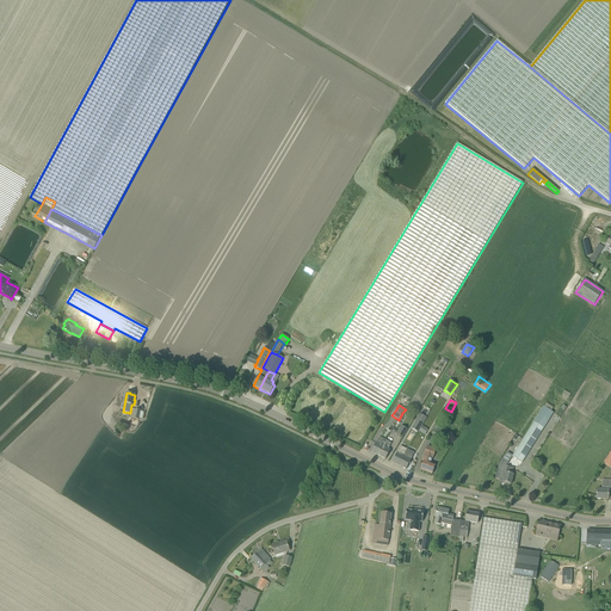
[(414,424),(420,429),(423,426),(426,418),(420,414),(414,424)]
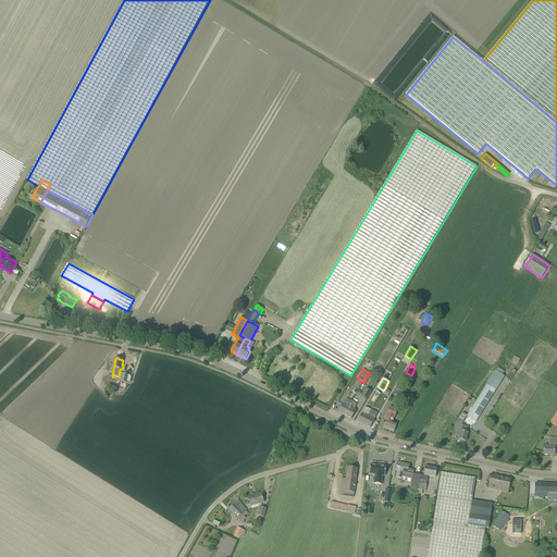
[(467,417),(468,417),(475,422),(496,391),(495,390),(497,386),(490,381),(467,417)]
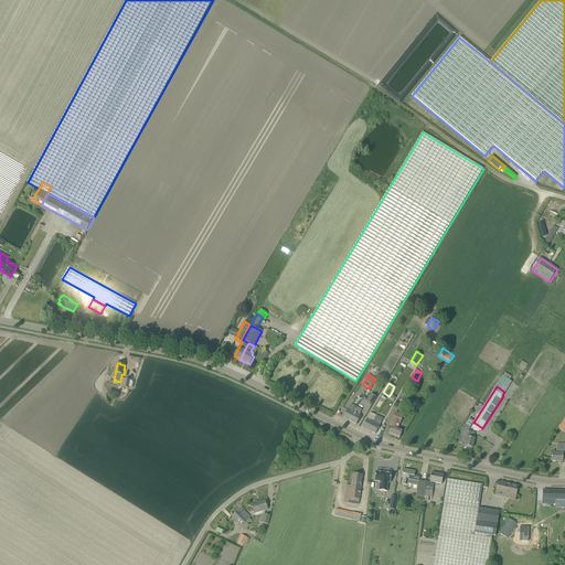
[(376,397),(371,394),(366,402),(372,405),(376,397)]
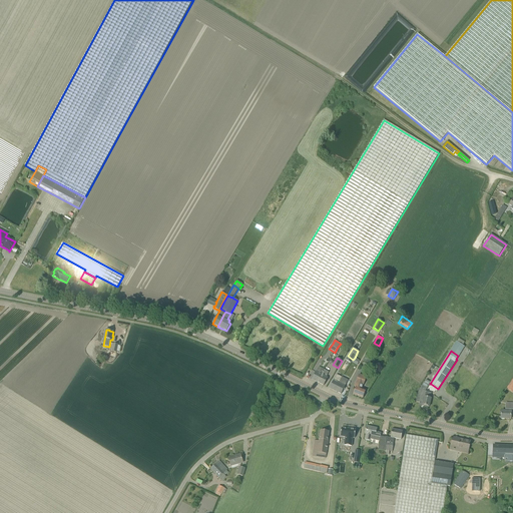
[(324,370),(319,367),(312,380),(317,382),(324,370)]
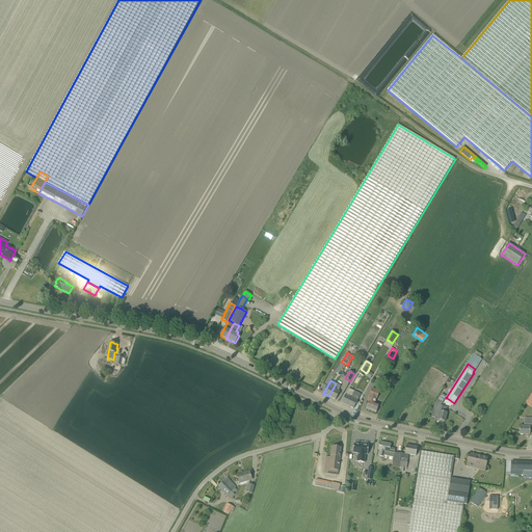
[(328,396),(336,400),(340,392),(338,392),(341,386),(336,383),(328,396)]
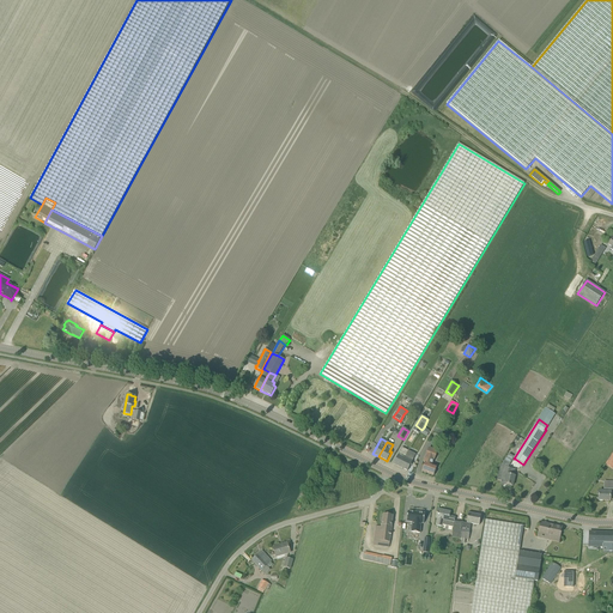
[(405,459),(407,454),(408,450),(402,448),(399,455),(398,455),(394,465),(402,468),(405,465),(400,462),(402,457),(405,459)]
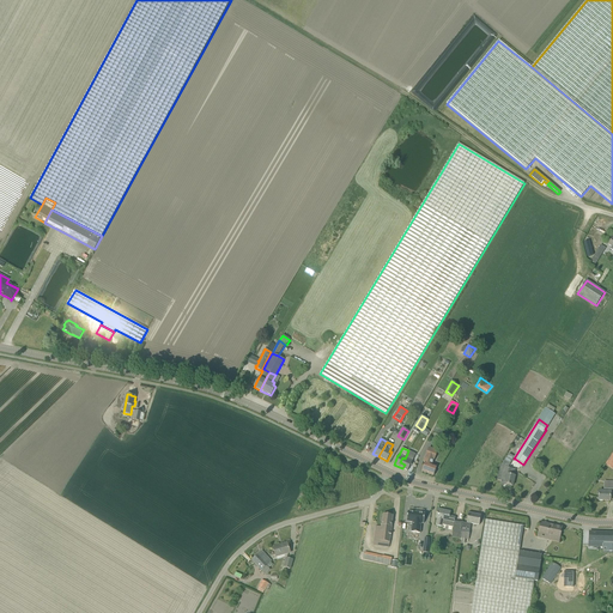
[(424,462),(425,462),(422,472),(434,477),(437,467),(431,465),(434,460),(435,460),(437,451),(429,448),(425,456),(426,456),(424,462)]
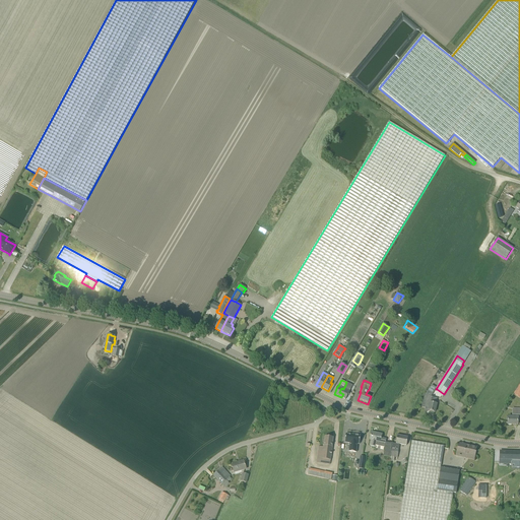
[(346,382),(345,385),(343,389),(341,388),(339,392),(343,394),(341,397),(345,399),(349,392),(351,388),(352,385),(346,382)]
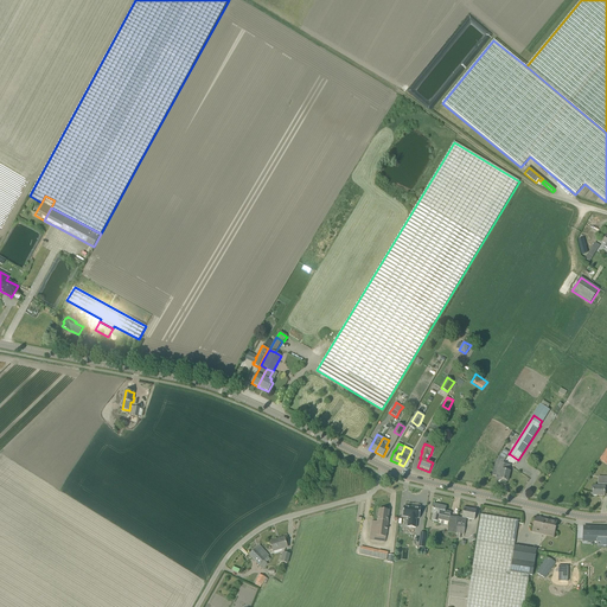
[(510,466),(503,464),(496,462),(492,475),(497,477),(497,479),(497,480),(499,480),(499,479),(503,480),(503,481),(506,483),(506,481),(508,481),(510,472),(509,471),(510,466)]
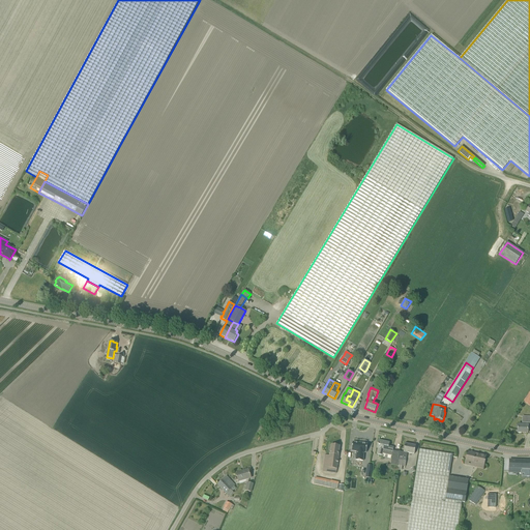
[(528,425),(529,425),(529,420),(523,420),(523,425),(518,425),(518,433),(528,434),(528,425)]
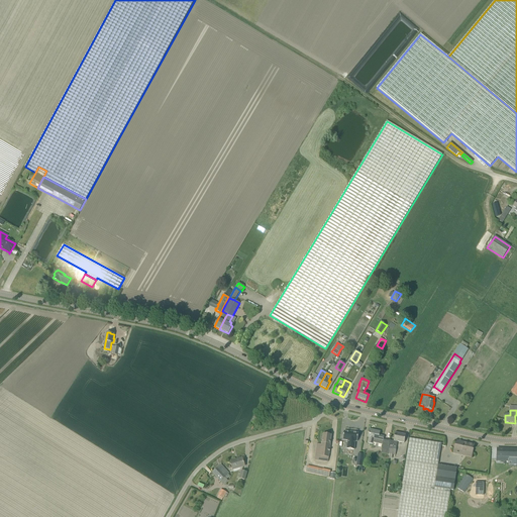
[(380,432),(369,429),(368,437),(369,437),(368,443),(373,444),(373,447),(382,449),(381,453),(388,454),(389,454),(390,440),(383,440),(384,436),(379,435),(380,432)]
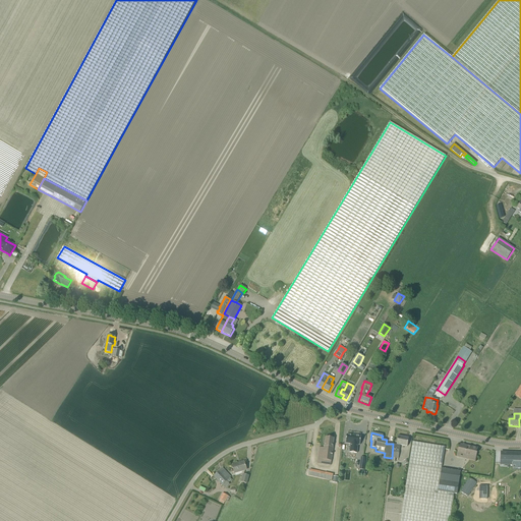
[(346,444),(350,444),(349,453),(357,454),(358,445),(360,445),(361,437),(347,435),(346,444)]
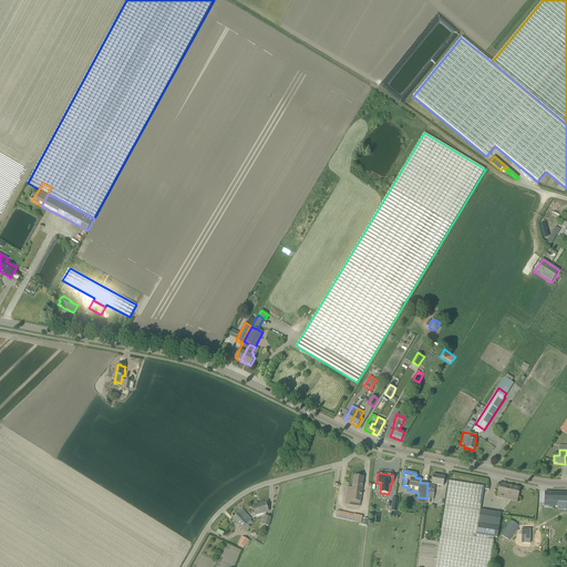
[(443,486),(445,476),(433,475),(432,484),(428,483),(426,498),(425,498),(425,502),(430,503),(431,498),(434,500),(434,492),(435,484),(443,486)]
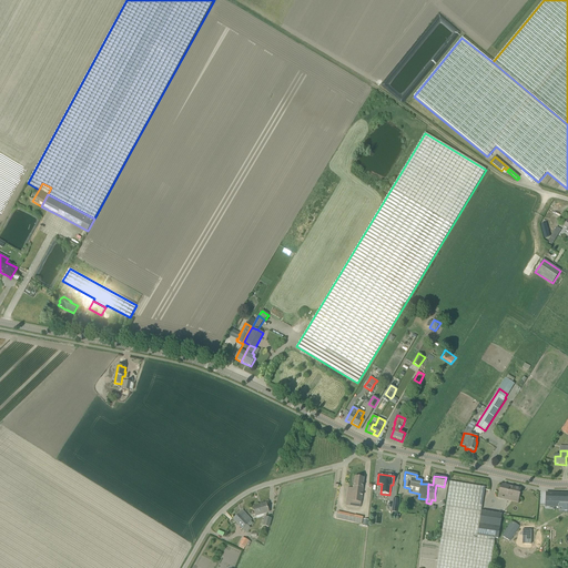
[(363,488),(364,478),(355,477),(354,487),(353,487),(353,488),(348,488),(345,505),(361,507),(363,488)]
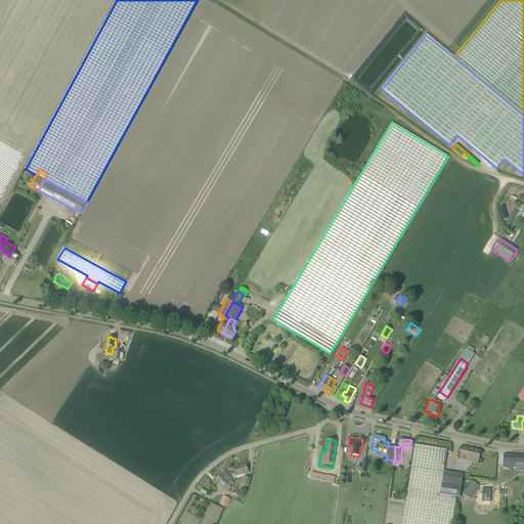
[(451,523),(456,496),(440,494),(444,472),(446,454),(447,449),(415,444),(401,523),(451,523)]
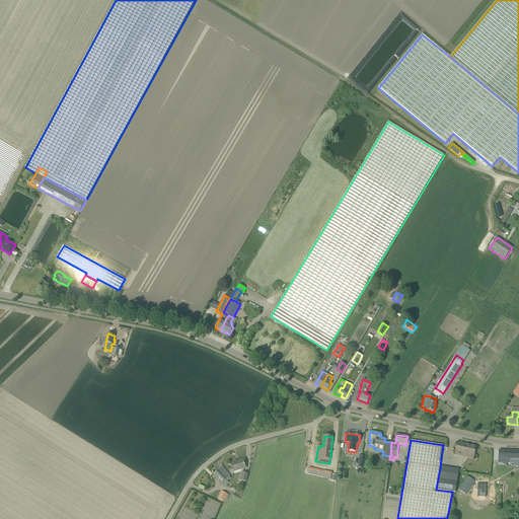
[(473,455),(475,447),(457,443),(455,455),(464,457),(473,458),(473,455)]
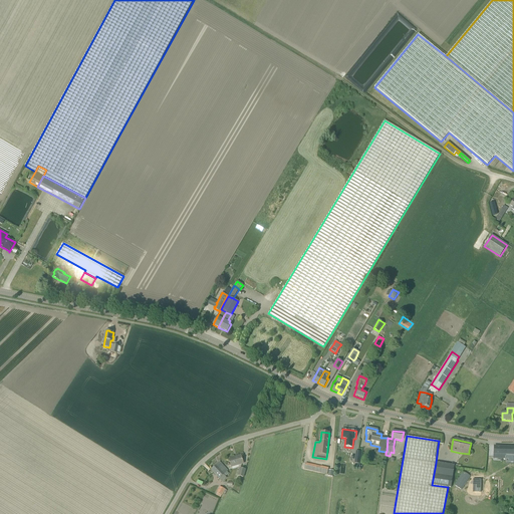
[(513,447),(494,446),(494,458),(509,459),(508,462),(513,462),(513,447)]
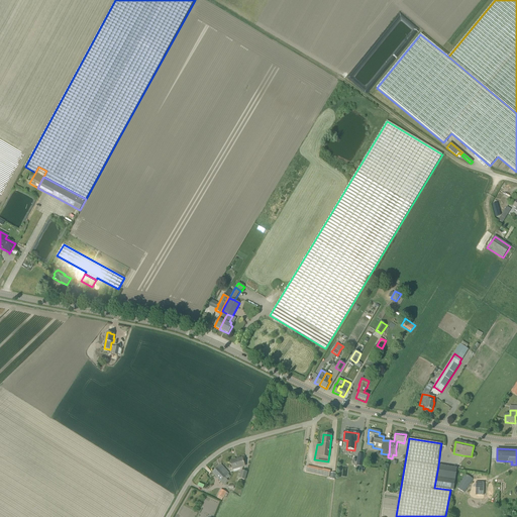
[(244,467),(242,458),(230,461),(233,470),(244,467)]
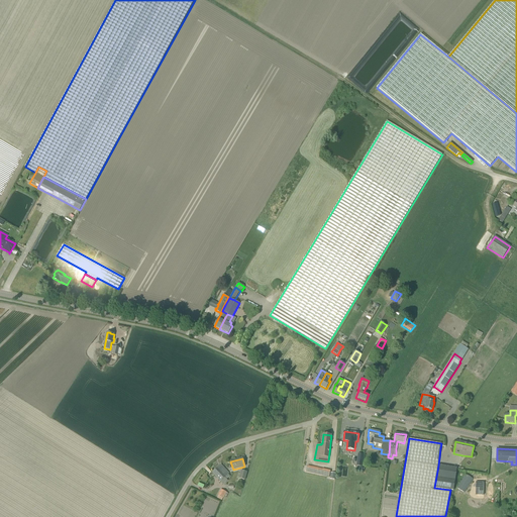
[(228,481),(226,480),(230,477),(228,475),(229,474),(221,464),(212,473),(220,482),(223,485),(228,481)]
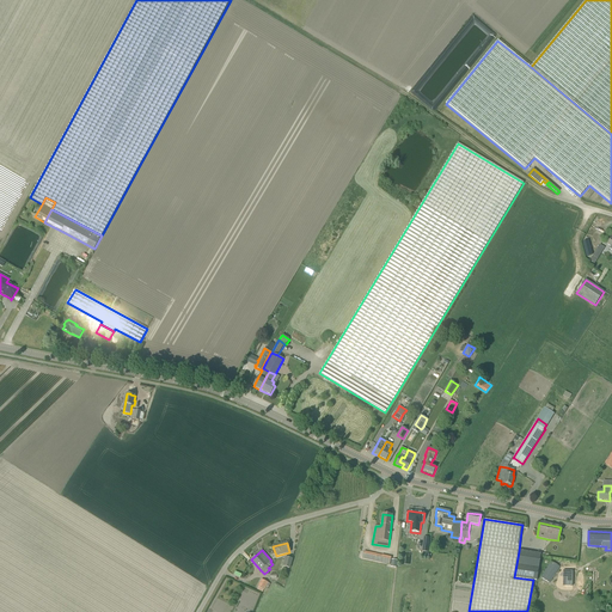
[(363,551),(362,558),(390,564),(391,557),(369,552),(363,551)]
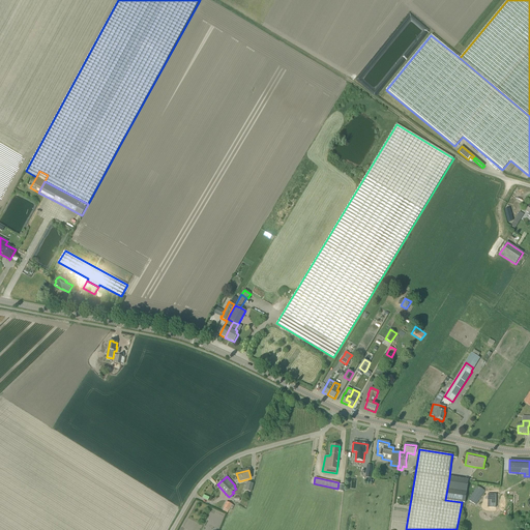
[(455,478),(449,477),(445,500),(462,502),(465,503),(468,480),(455,478)]
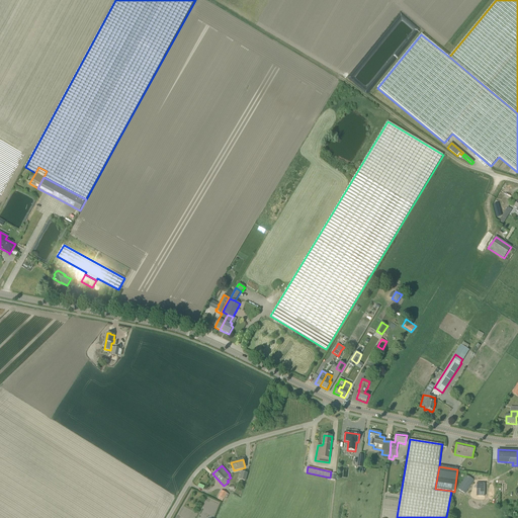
[(465,494),(473,481),(475,481),(466,475),(457,489),(465,494)]
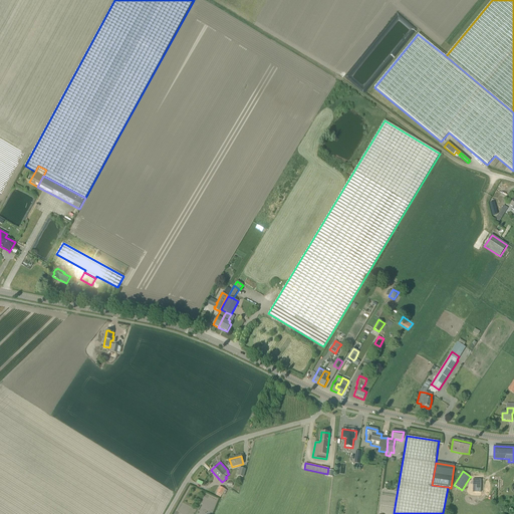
[(481,480),(473,480),(473,492),(481,493),(481,480)]
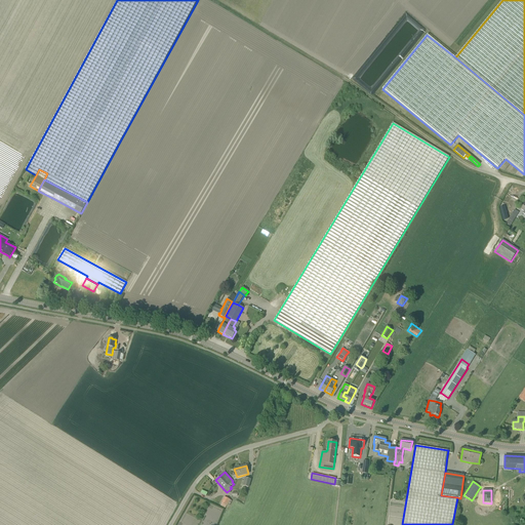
[(227,507),(230,499),(225,497),(221,503),(227,507)]
